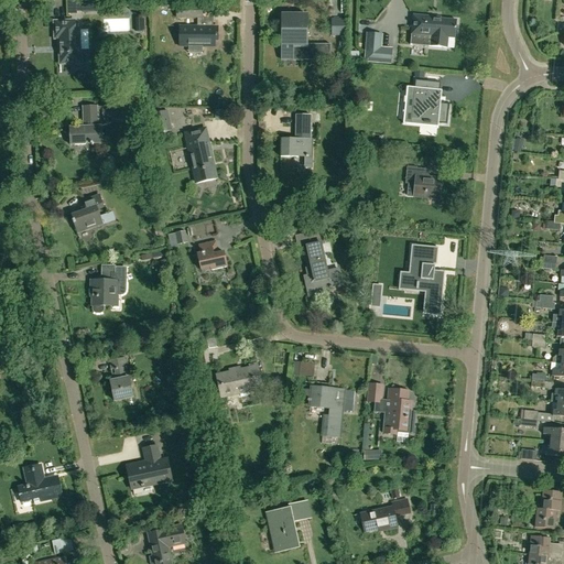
[(102,1),(83,2),(83,13),(104,12),(102,1)]
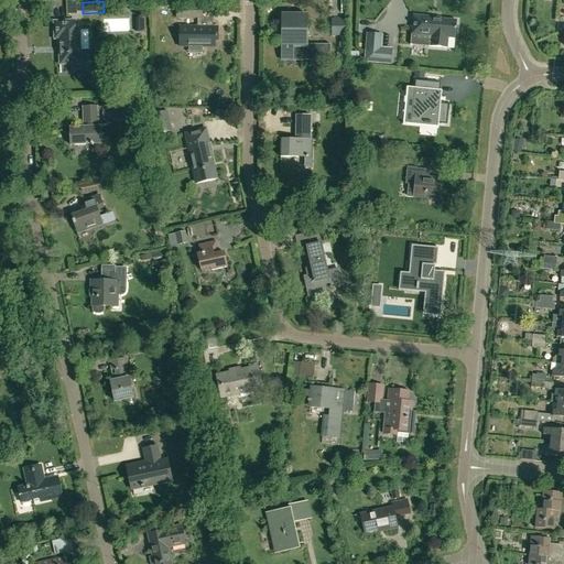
[(68,2),(68,14),(83,13),(83,2),(76,2),(68,2)]
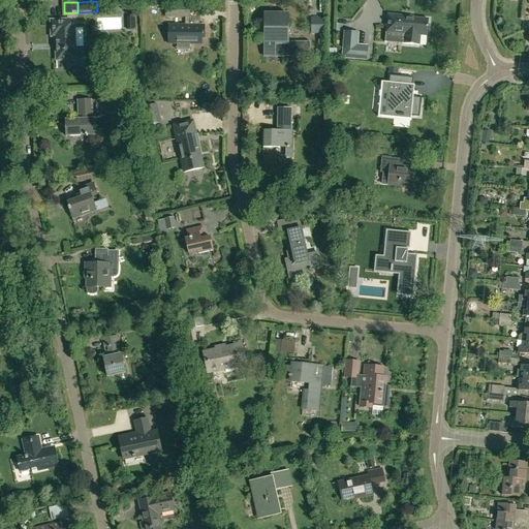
[(200,25),(200,20),(193,20),(193,5),(166,5),(166,18),(186,17),(186,25),(169,25),(169,43),(201,44),(203,32),(205,32),(205,26),(200,25)]
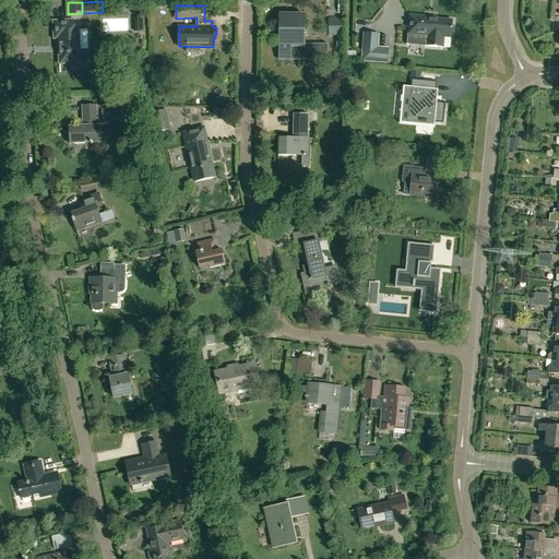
[(369,23),(384,24),(385,12),(370,11),(369,23)]
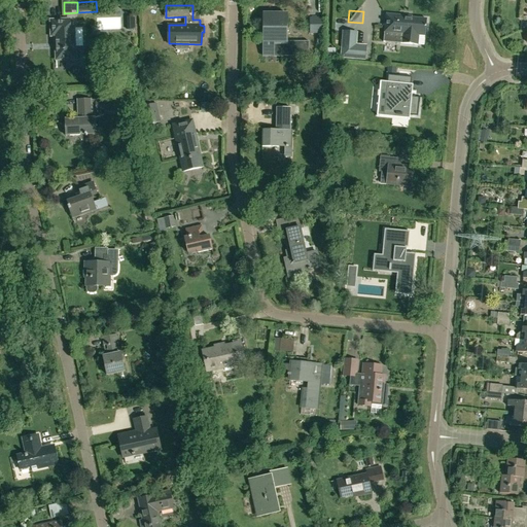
[(412,16),(386,14),(384,33),(403,34),(402,43),(418,44),(419,36),(425,36),(426,20),(412,19),(412,16)]
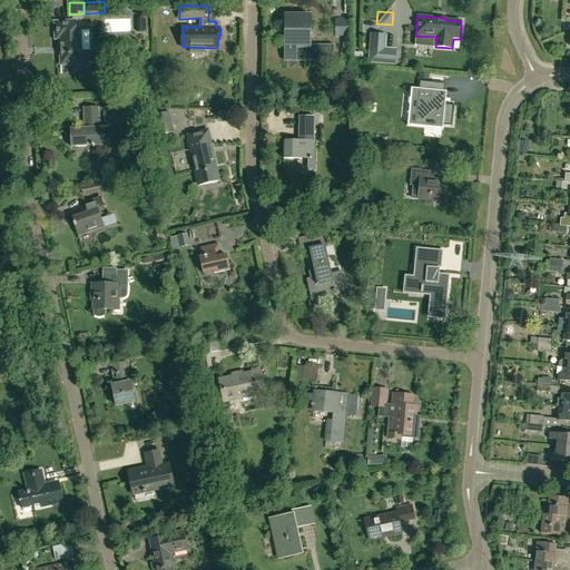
[(137,26),(138,32),(147,32),(146,17),(143,18),(144,26),(137,26)]
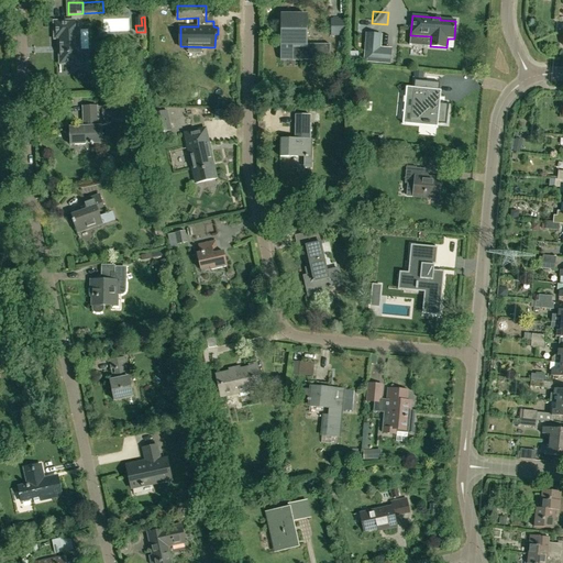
[(283,18),(282,53),(293,53),(293,58),(304,58),(304,61),(328,61),(327,44),(307,44),(307,17),(295,17),(295,18),(283,18)]
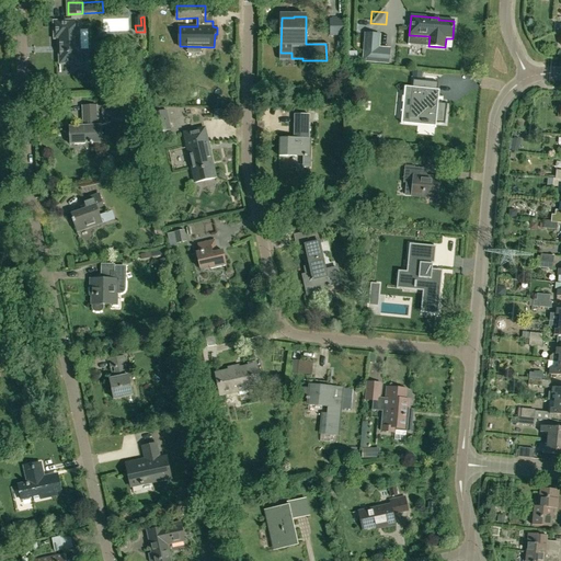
[(344,20),(330,20),(331,35),(344,35),(344,20)]
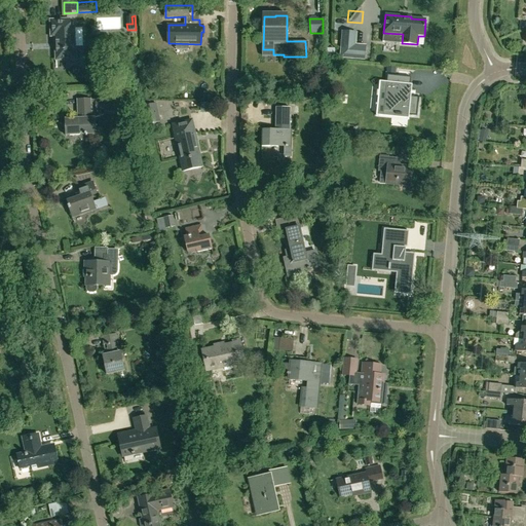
[(55,34),(55,60),(65,59),(66,61),(76,61),(76,48),(75,48),(75,28),(71,29),(70,20),(50,20),(51,34),(55,34)]
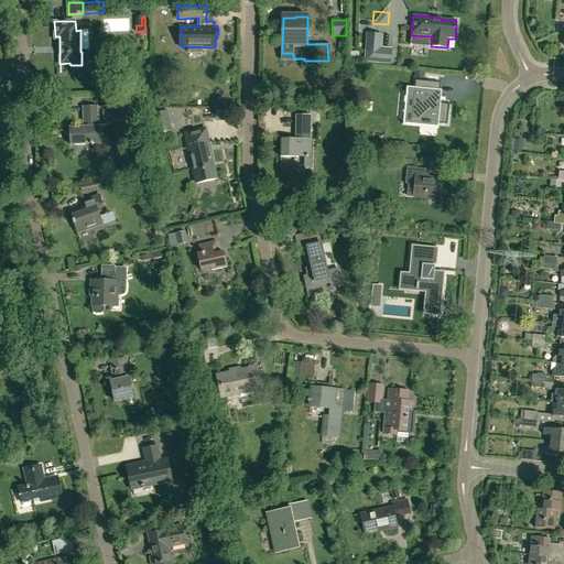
[(366,46),(365,62),(391,64),(392,49),(381,47),(382,35),(367,33),(366,46)]
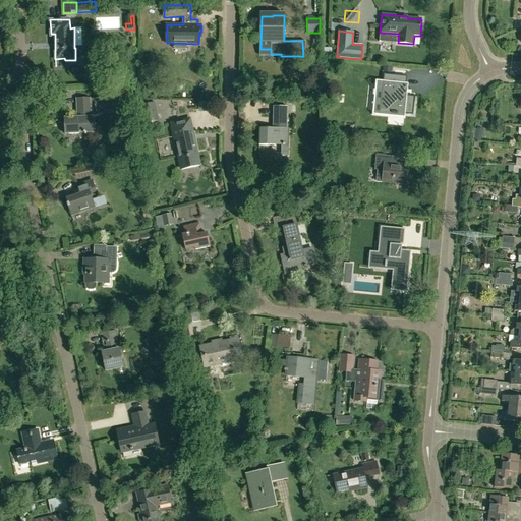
[(384,82),(383,96),(391,97),(390,112),(414,114),(415,96),(405,95),(406,84),(384,82)]
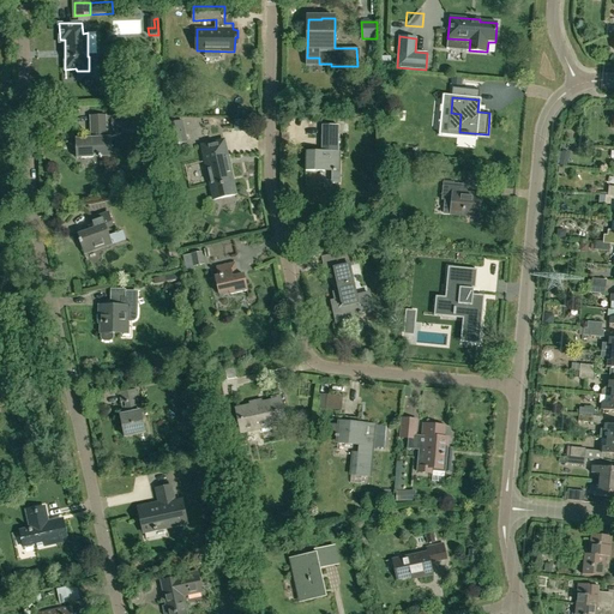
[(113,156),(113,138),(122,133),(122,131),(133,131),(133,115),(107,116),(107,115),(91,115),(91,132),(95,134),(95,138),(77,139),(77,157),(113,156)]
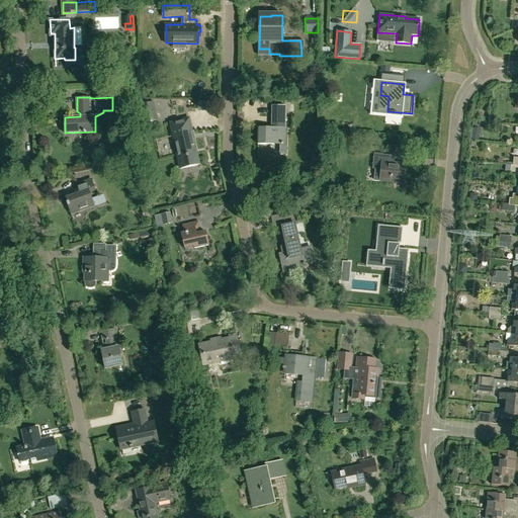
[(158,119),(157,114),(154,102),(141,105),(144,122),(158,119)]
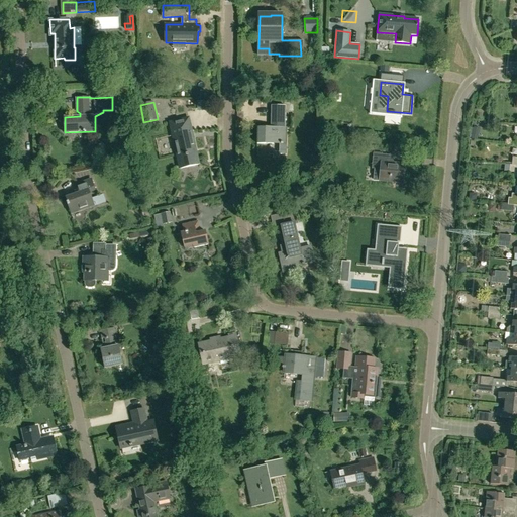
[(259,127),(259,144),(270,144),(270,154),(280,154),(287,154),(287,144),(287,129),(292,129),(292,117),(286,117),(286,116),(286,105),(272,105),(272,115),(272,122),(275,122),(275,127),(272,127),(259,127)]
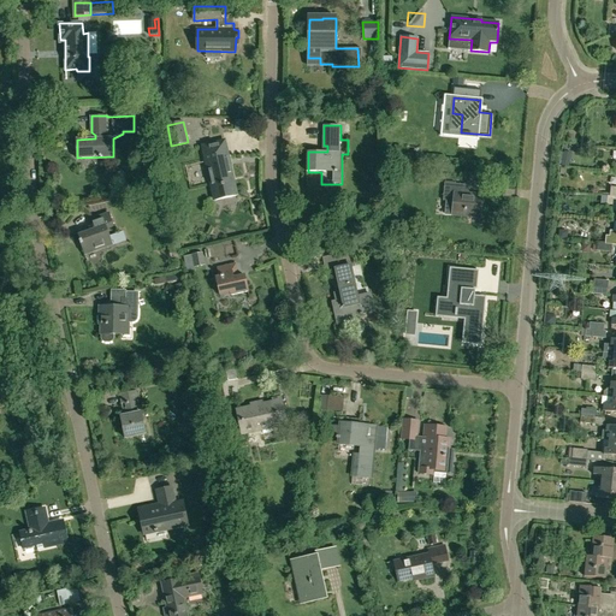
[(225,142),(203,147),(215,200),(237,195),(225,142)]
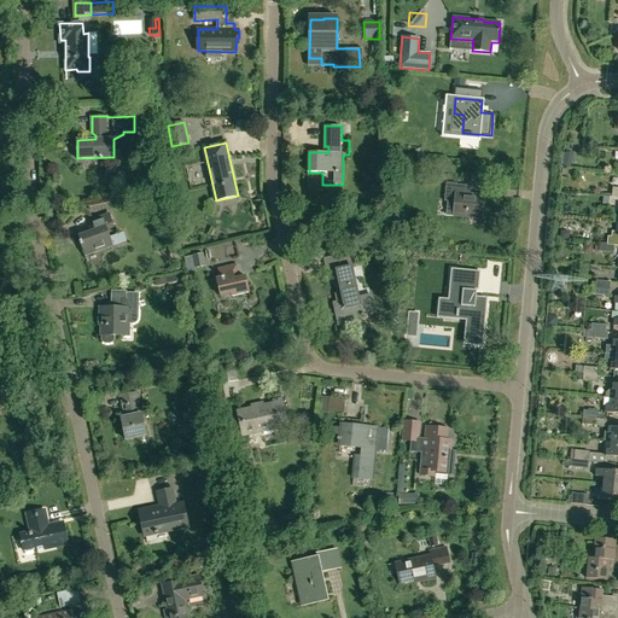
[(418,169),(419,161),(404,159),(398,158),(397,167),(403,168),(415,170),(415,169),(418,169)]
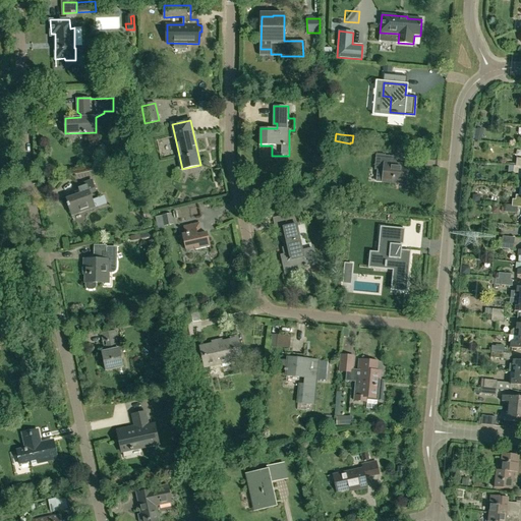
[(377,155),(375,170),(385,170),(383,181),(407,184),(408,165),(397,164),(398,157),(377,155)]
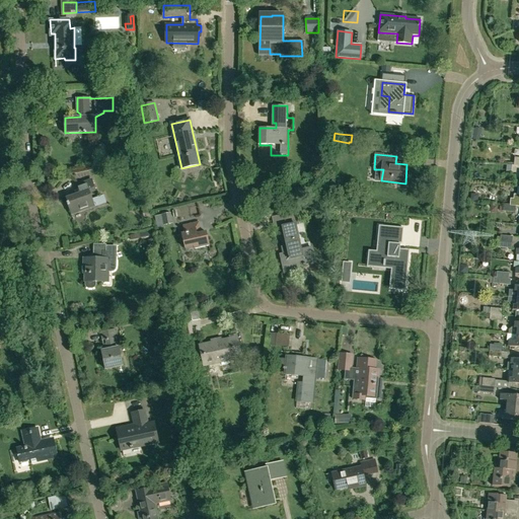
[(518,157),(515,157),(515,163),(507,163),(507,165),(518,165),(518,157)]
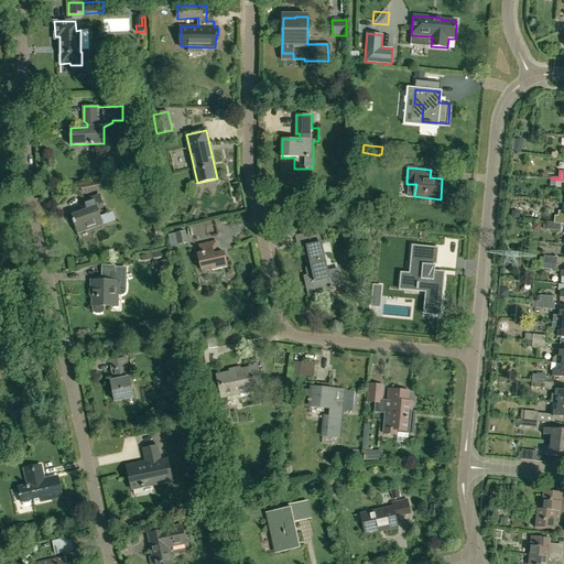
[(563,180),(551,180),(551,181),(557,182),(556,188),(562,188),(562,193),(563,193),(563,180)]
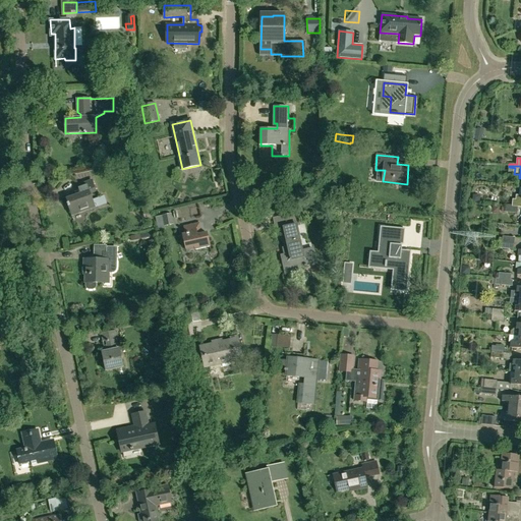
[(83,210),(95,207),(96,208),(108,204),(105,196),(100,198),(94,180),(79,185),(81,193),(68,198),(69,203),(68,204),(69,207),(70,206),(73,215),(84,212),(83,210)]
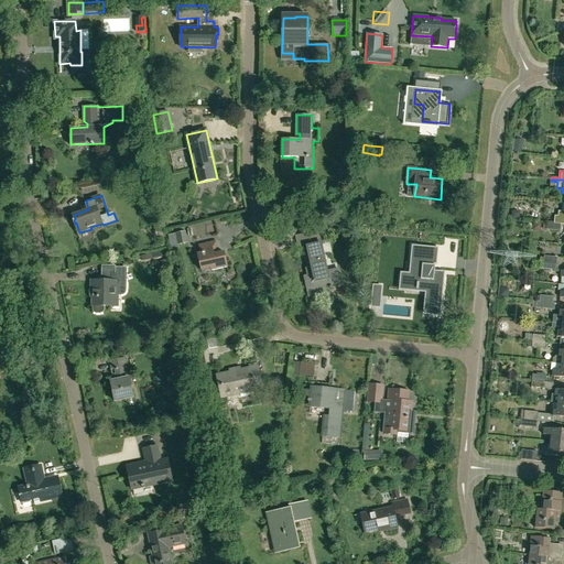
[(171,251),(181,250),(180,246),(190,243),(187,231),(169,235),(171,251)]
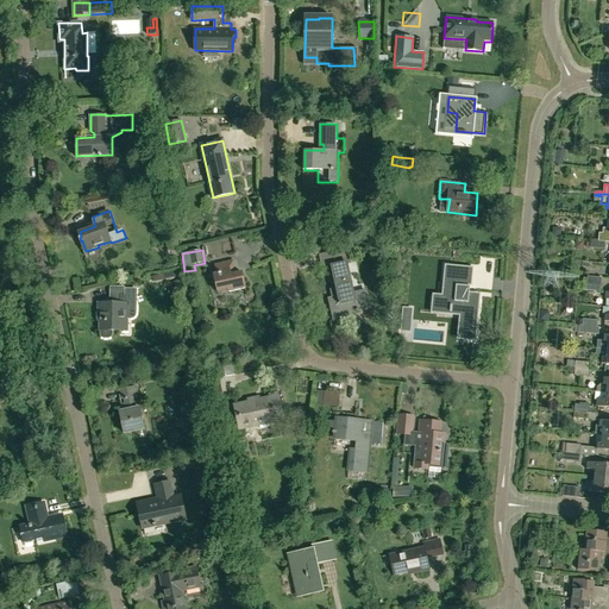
[(347,250),(336,252),(338,265),(332,267),(338,290),(332,292),(333,299),(330,300),(334,320),(349,318),(349,313),(370,307),(366,290),(355,294),(347,263),(351,263),(347,250)]
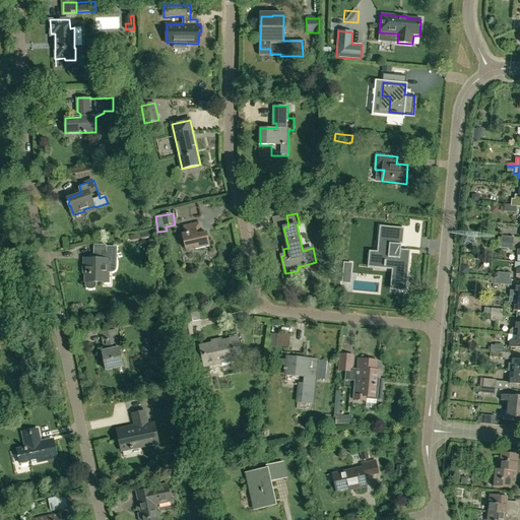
[(186,234),(184,234),(186,247),(195,245),(196,249),(210,246),(207,232),(202,234),(200,222),(185,225),(186,234)]
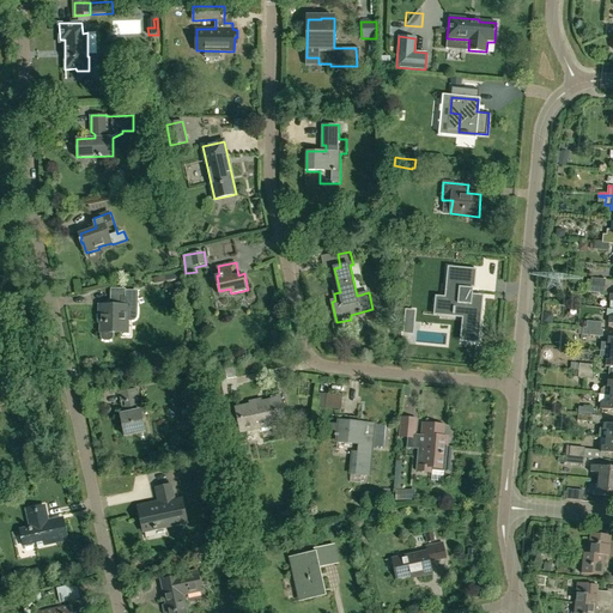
[(480,315),(483,299),(471,298),(472,295),(472,290),(466,289),(465,289),(467,269),(448,268),(445,298),(443,298),(442,311),(453,311),(454,313),(454,314),(465,315),(462,343),(479,344),(479,337),(479,332),(477,332),(479,315),(480,315)]
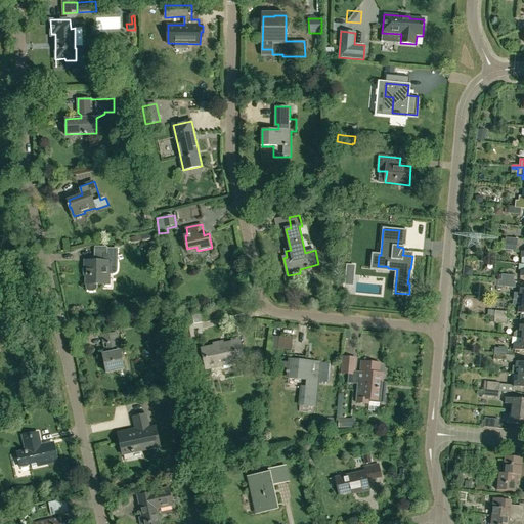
[(150,239),(149,233),(135,236),(136,242),(150,239)]
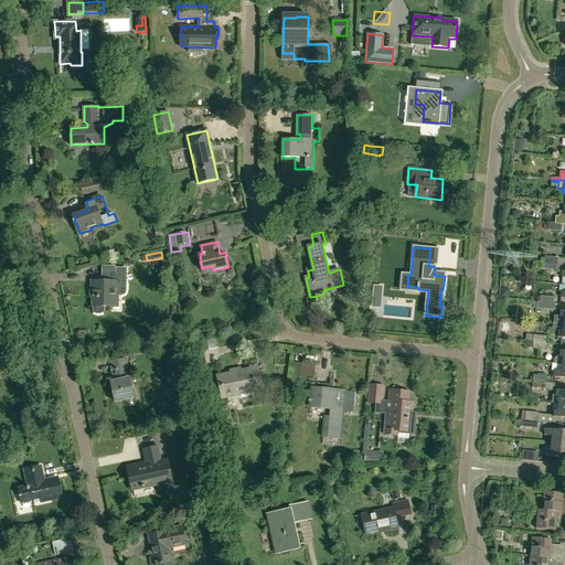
[(127,291),(127,286),(127,268),(116,268),(116,273),(105,273),(105,280),(94,280),(94,289),(92,289),(92,297),(94,297),(94,307),(93,310),(94,312),(97,313),(102,313),(104,312),(105,310),(105,307),(106,307),(106,305),(113,305),(113,297),(116,297),(116,296),(119,297),(120,297),(124,296),(126,294),(127,291)]
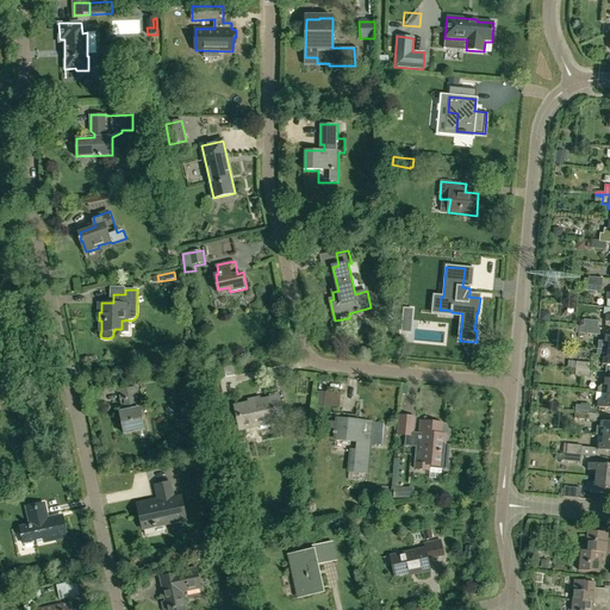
[(404,309),(403,319),(412,321),(412,310),(404,309)]
